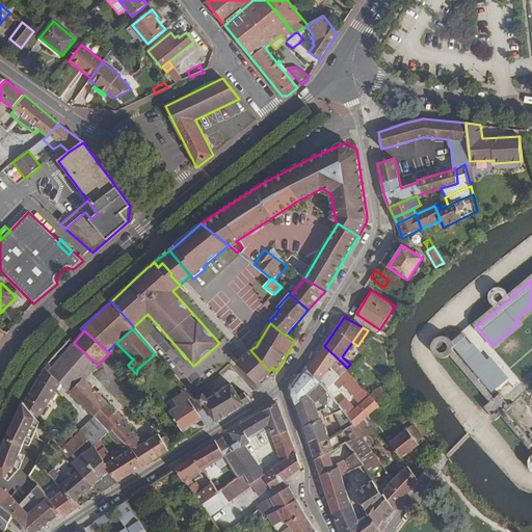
[(461,331),(449,342),(490,393),(507,379),(488,356),(484,361),(461,331)]
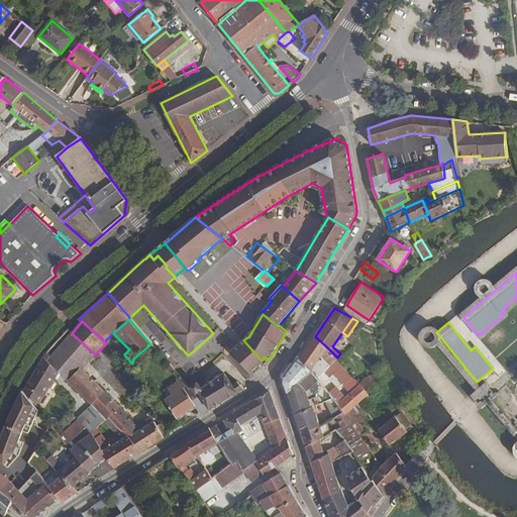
[(483,339),(493,353),(513,339),(503,325),(483,339)]
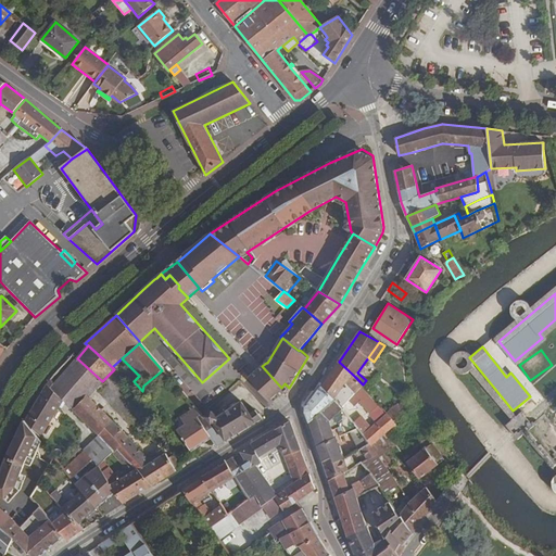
[(456,352),(451,361),(463,369),(468,359),(456,352)]
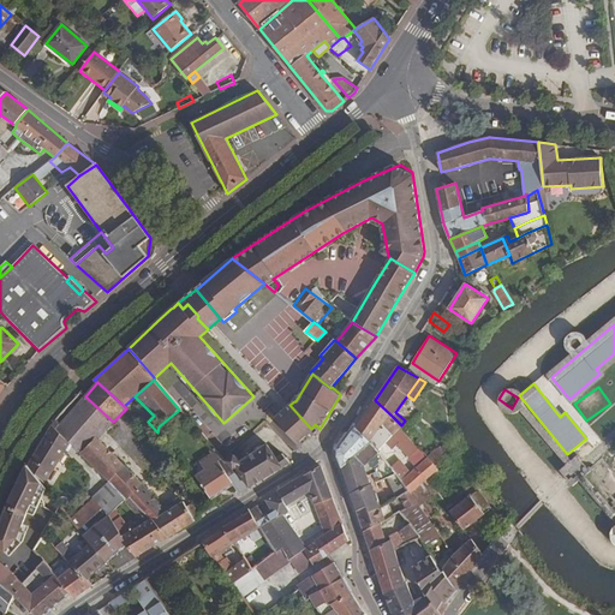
[(85,396),(81,392),(54,421),(59,425),(85,396)]
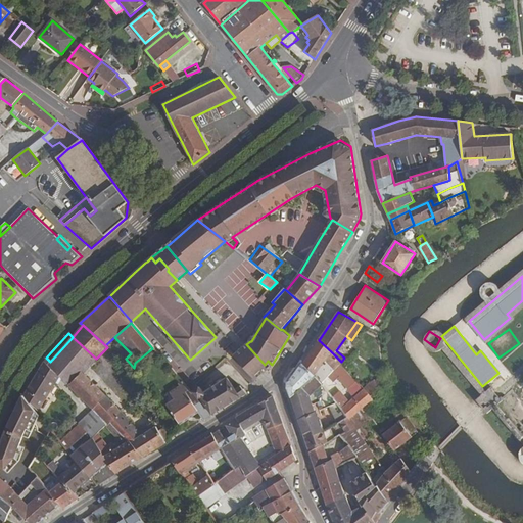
[(68,385),(93,410),(107,424),(108,425),(111,422),(129,441),(130,440),(144,458),(167,443),(171,441),(168,436),(162,429),(158,430),(155,426),(147,432),(143,426),(138,430),(130,421),(106,396),(82,373),(96,359),(73,337),(50,362),(47,365),(59,377),(68,385)]
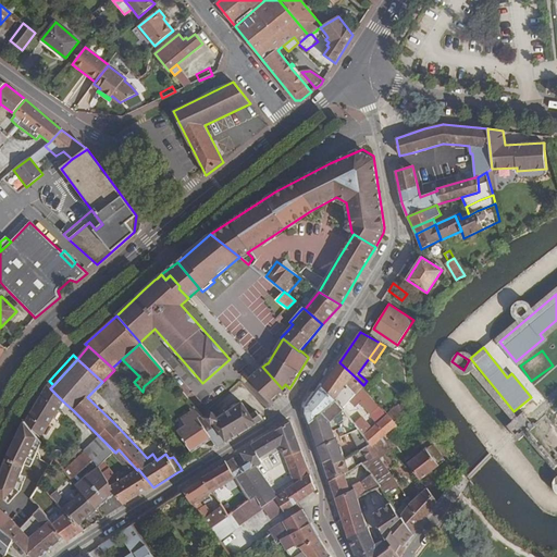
[(322,387),(336,401),(343,408),(349,400),(356,406),(359,403),(378,423),(364,434),(371,444),(373,446),(388,433),(399,423),(397,421),(390,413),(374,397),(372,395),(363,385),(356,378),(339,362),(322,387)]
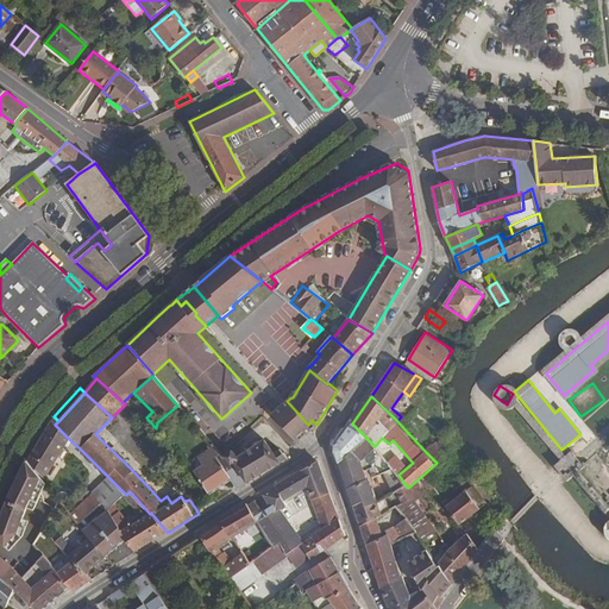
[(283,405),(272,414),(297,441),(308,432),(316,425),(312,420),(308,425),(287,401),(283,405)]
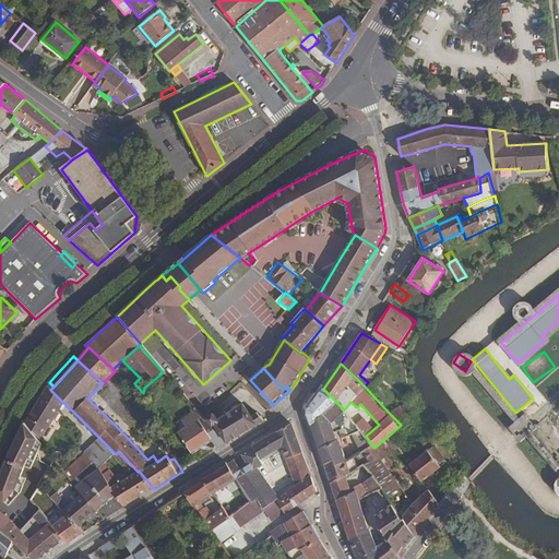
[(166,375),(165,375),(163,372),(156,378),(159,381),(166,376),(166,375)]
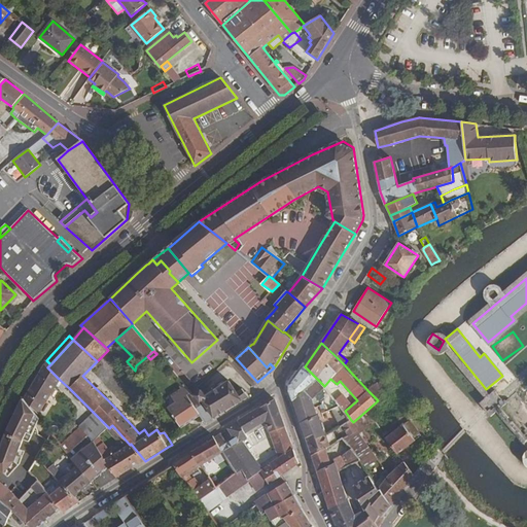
[(38,414),(60,380),(47,367),(50,364),(46,360),(44,364),(24,398),(38,414)]
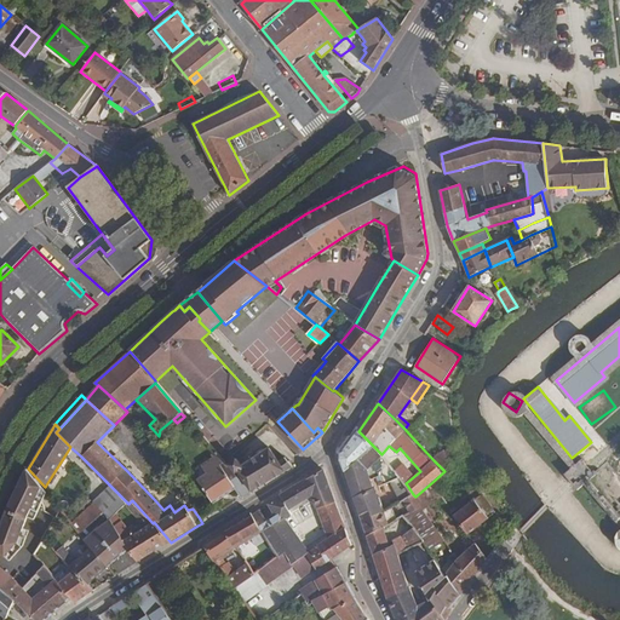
[(419,435),(408,424),(405,429),(414,440),(419,435)]
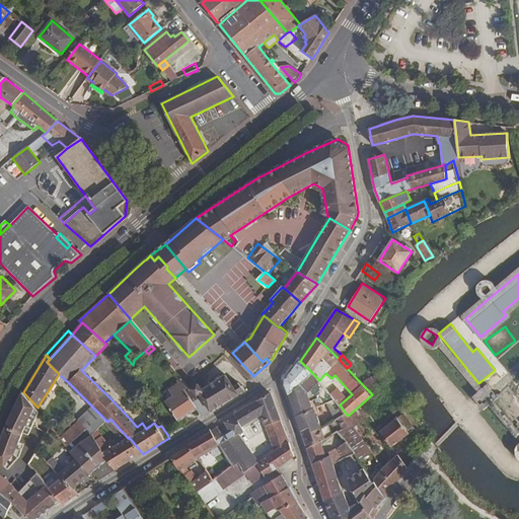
[(313,374),(300,361),(286,380),(285,384),(289,394),(313,374)]
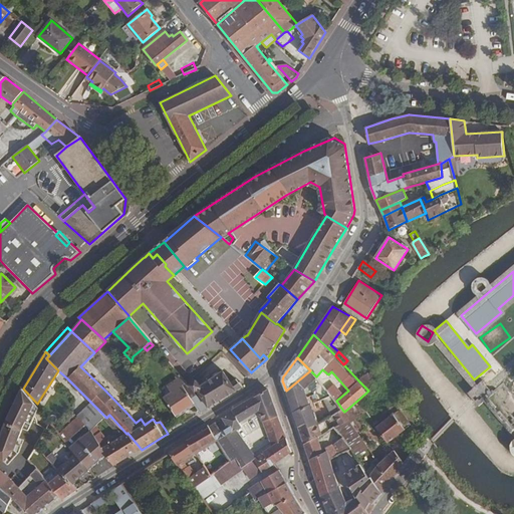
[(375,367),(367,374),(373,381),(381,373),(375,367)]
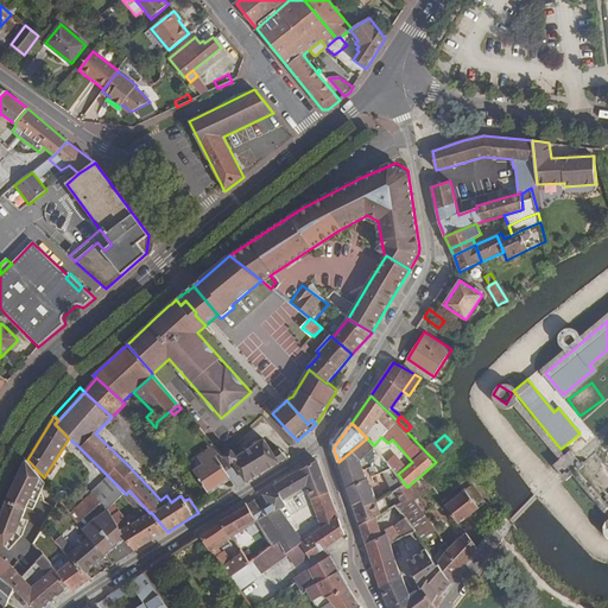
[(363,508),(375,502),(367,480),(382,473),(392,493),(394,491),(405,485),(398,474),(393,468),(377,449),(374,445),(367,438),(339,462),(353,505),(360,501),(363,508)]
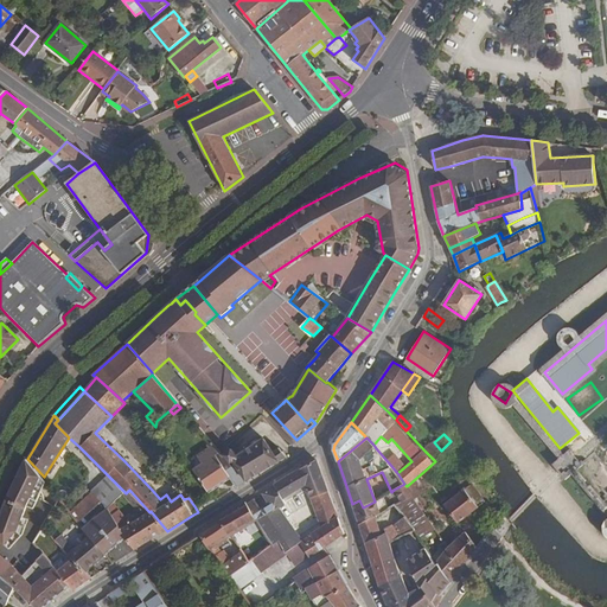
[(232,462),(246,481),(279,461),(286,458),(286,457),(276,445),(270,449),(263,439),(237,455),(231,448),(223,454),(224,455),(231,464),(232,462)]
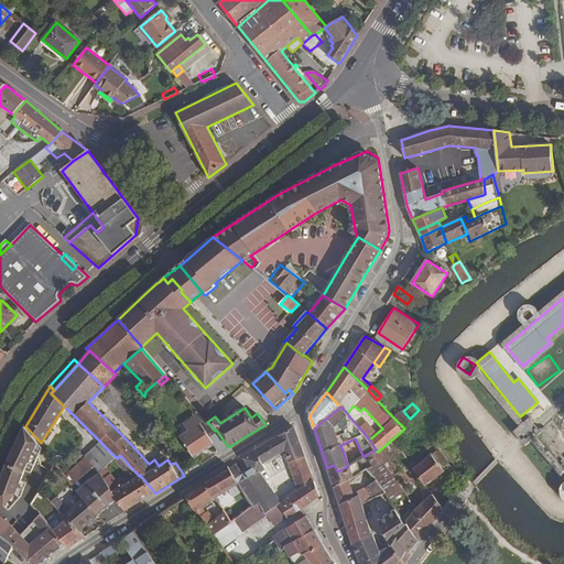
[(147,429),(159,419),(151,409),(138,419),(147,429)]
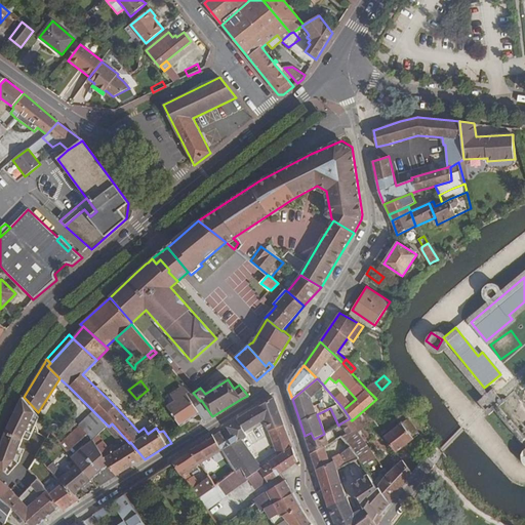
[(375,382),(367,390),(374,397),(381,390),(375,382)]
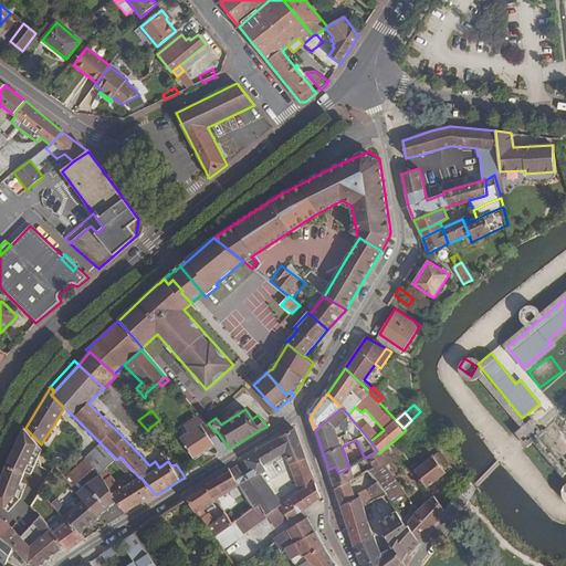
[(208,426),(207,427),(198,415),(184,425),(189,432),(180,438),(195,459),(215,446),(220,454),(228,449),(208,426)]
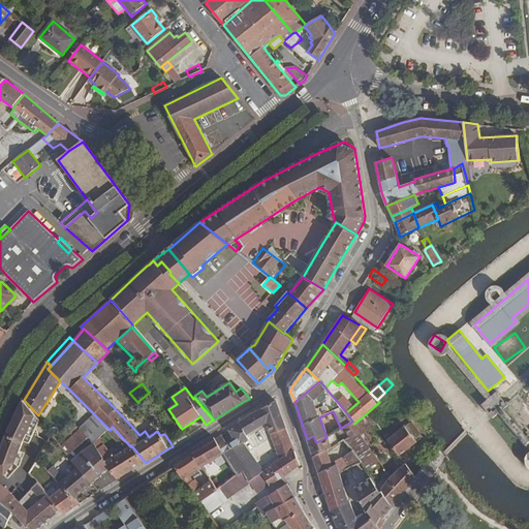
[(39,419),(24,400),(7,434),(0,453),(0,468),(5,473),(16,462),(23,440),(29,442),(39,419)]
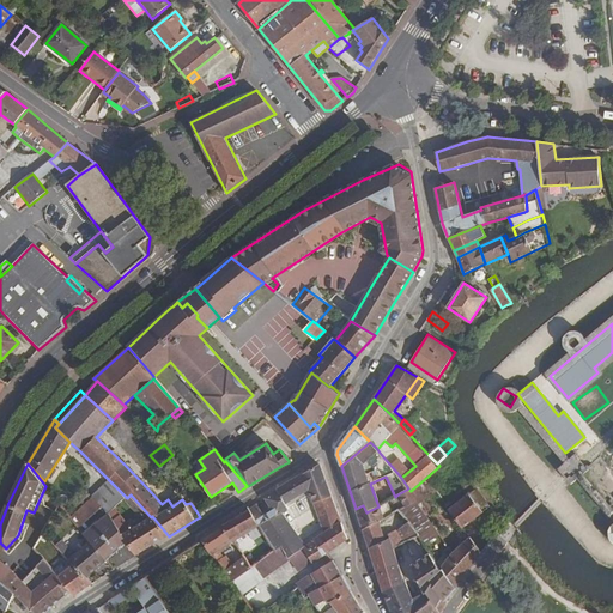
[(278,491),(285,504),(310,490),(314,503),(325,533),(341,523),(332,497),(320,465),(277,490),(278,491)]
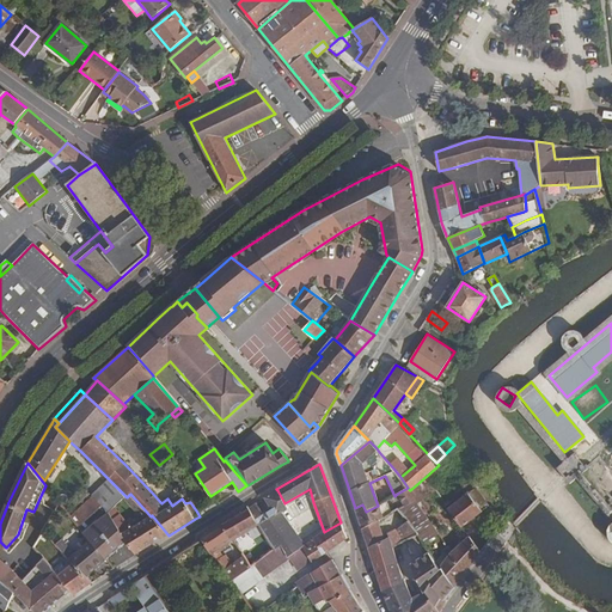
[(436,490),(427,476),(410,490),(416,500),(418,503),(436,490)]
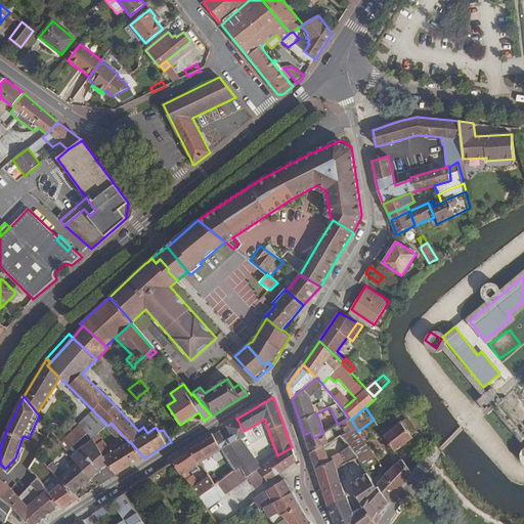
[(107,425),(93,410),(79,424),(80,426),(86,432),(90,436),(93,439),(97,434),(105,427),(107,425)]
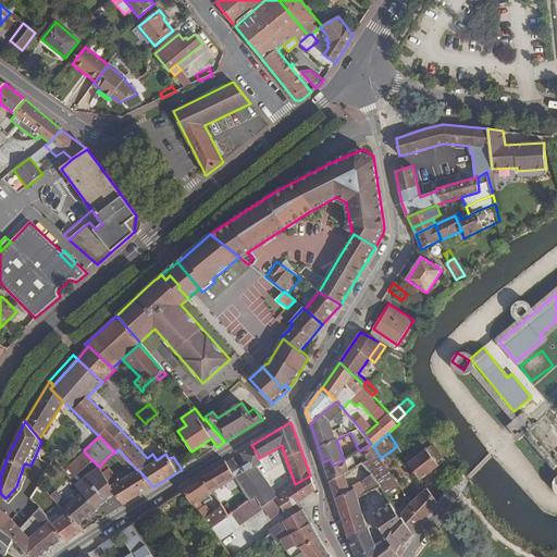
[(425,450),(408,463),(421,480),(446,460),(434,443),(432,445),(428,440),(421,444),(425,450)]
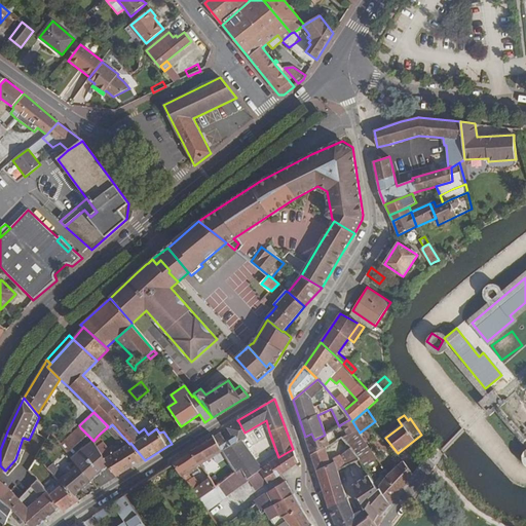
[(358,429),(352,421),(350,419),(341,424),(347,435),(358,429)]
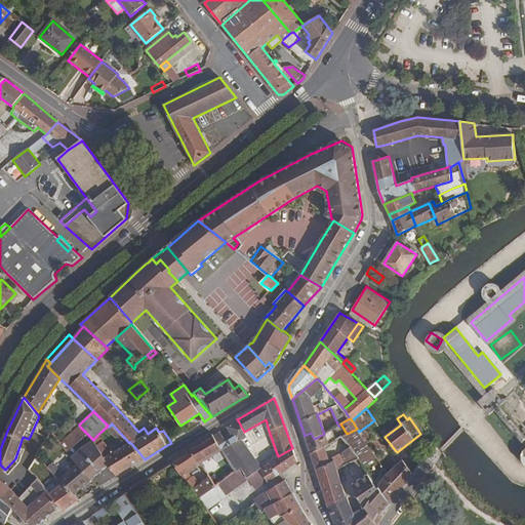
[(246,435),(244,432),(238,420),(228,428),(234,437),(226,442),(219,433),(213,437),(221,450),(240,439),(245,436),(246,435)]
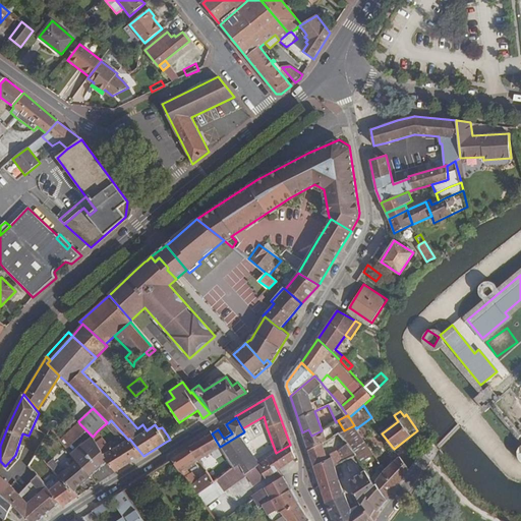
[(111,420),(108,423),(107,422),(105,424),(117,437),(114,439),(120,445),(128,440),(111,420)]
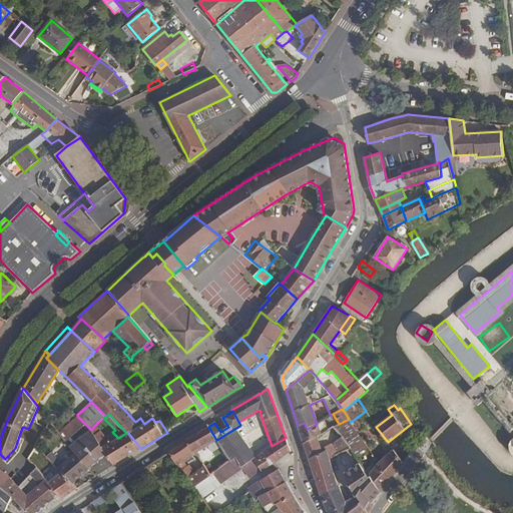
[(84,423),(78,417),(60,434),(65,440),(84,423)]
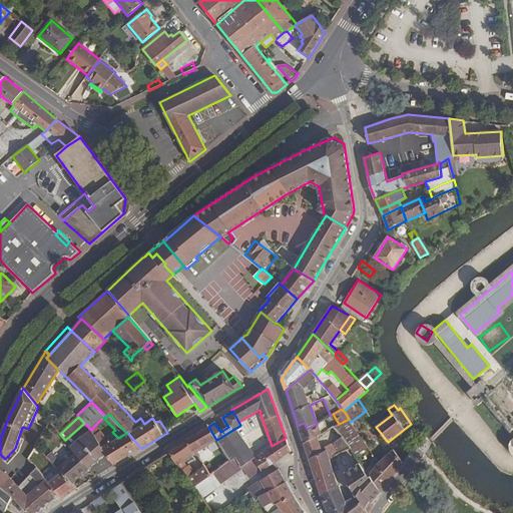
[(367,447),(351,422),(349,419),(339,424),(334,426),(342,437),(351,448),(356,456),(367,447)]
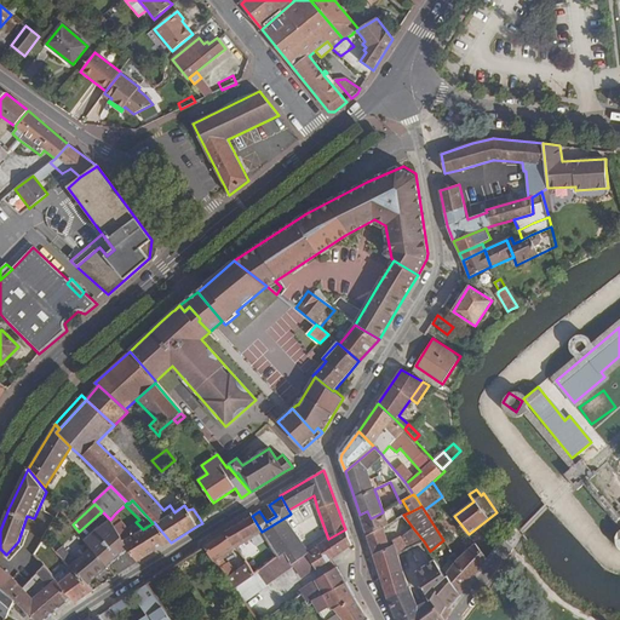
[(397,520),(391,507),(383,512),(371,518),(367,511),(360,515),(367,535),(383,528),(389,524),(397,520)]
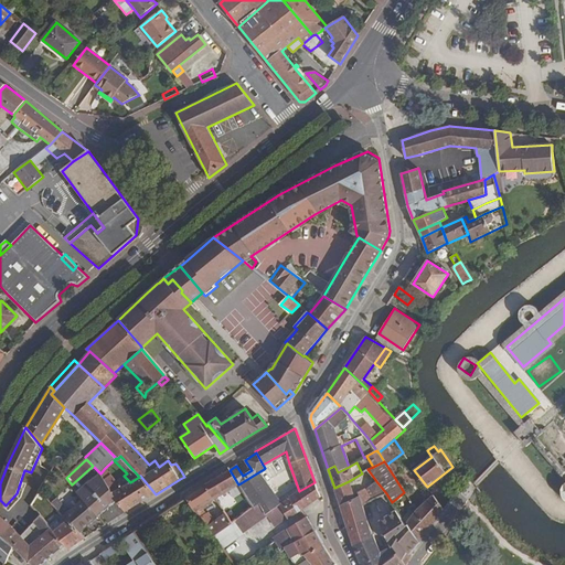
[(97,470),(93,466),(72,484),(74,489),(97,470)]
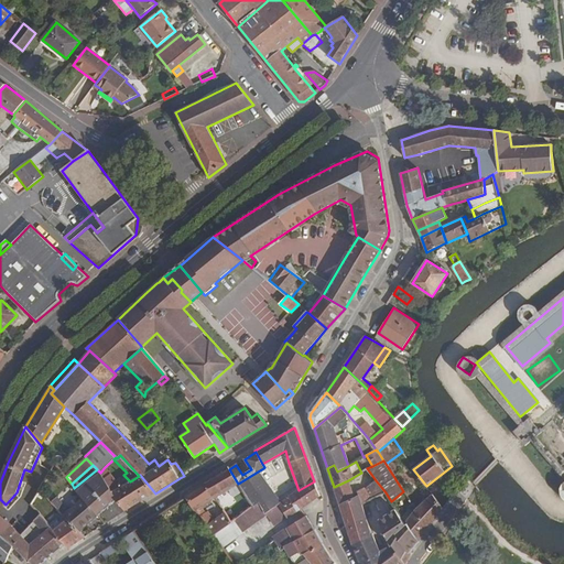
[(105,467),(100,473),(112,491),(111,494),(116,500),(126,511),(155,494),(140,475),(139,476),(130,481),(119,488),(105,467)]
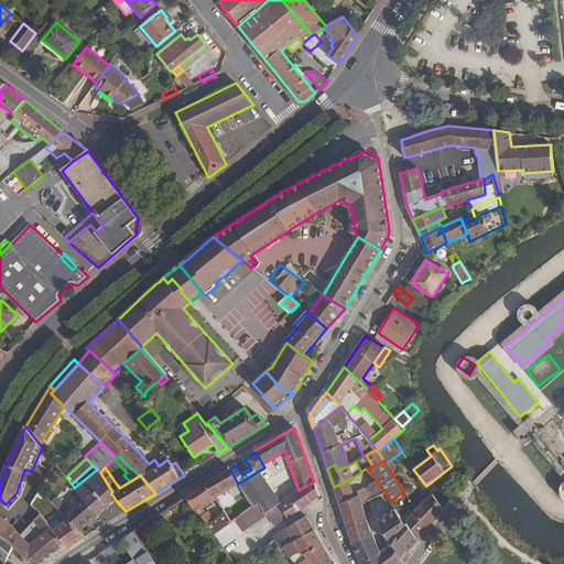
[(239,484),(238,484),(229,469),(228,467),(204,481),(215,499),(239,484)]
